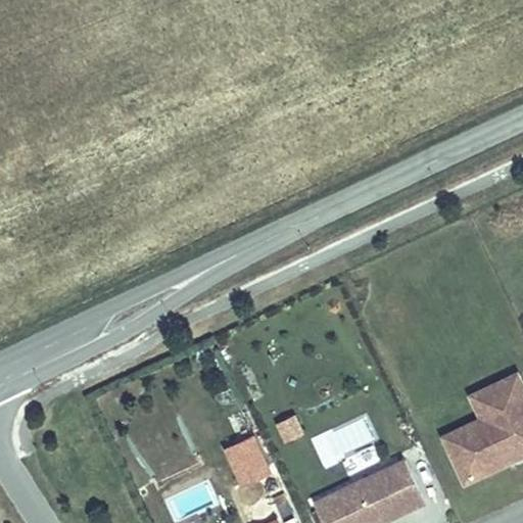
[(472,390),(483,414),(490,428),(452,446),(465,476),(505,458),(503,454),(511,449),(513,454),(522,448),(522,379),(518,369),(472,390)]
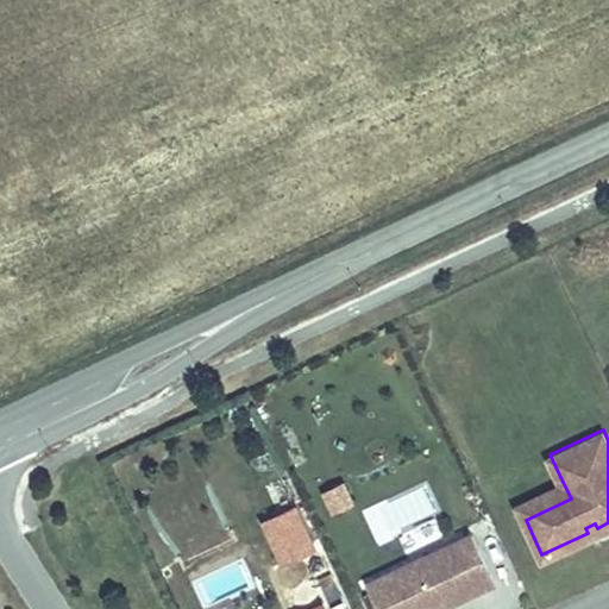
[(350,479),(321,490),(352,571),(381,560),(350,479)]
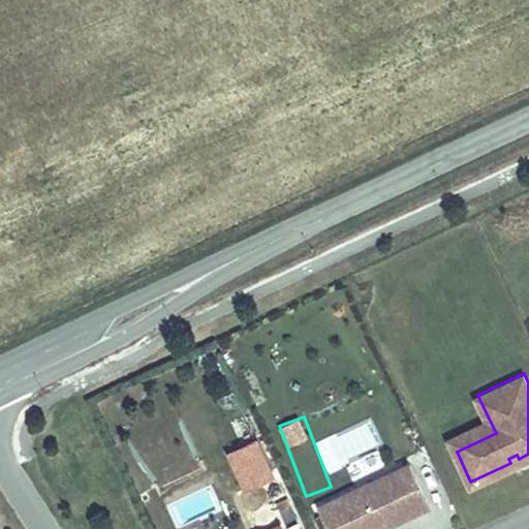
[(449,437),(457,452),(496,433),(489,418),(449,437)]
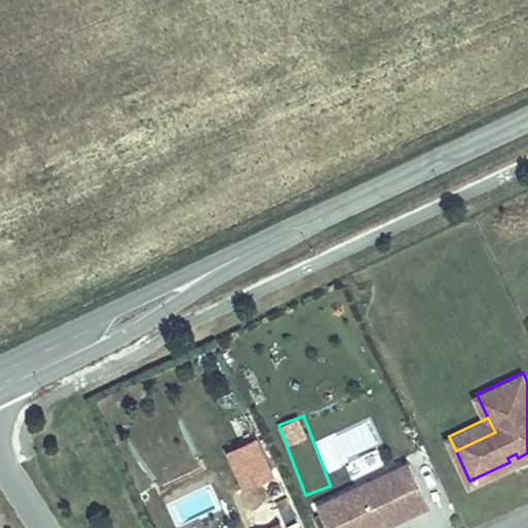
[(367,425),(332,436),(337,455),(373,444),(367,425)]
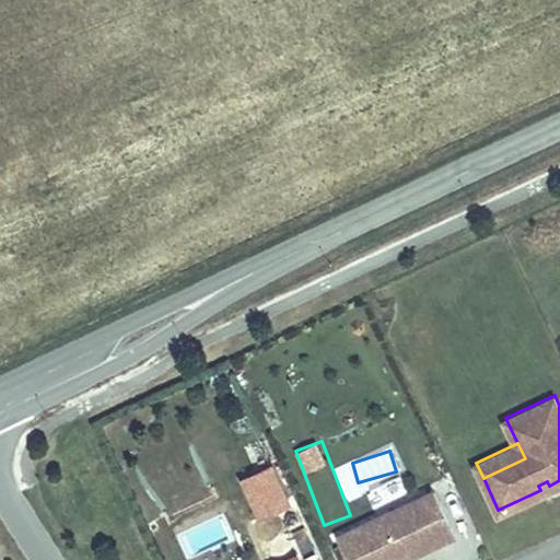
[(255,525),(292,511),(276,465),(237,479),(255,525)]
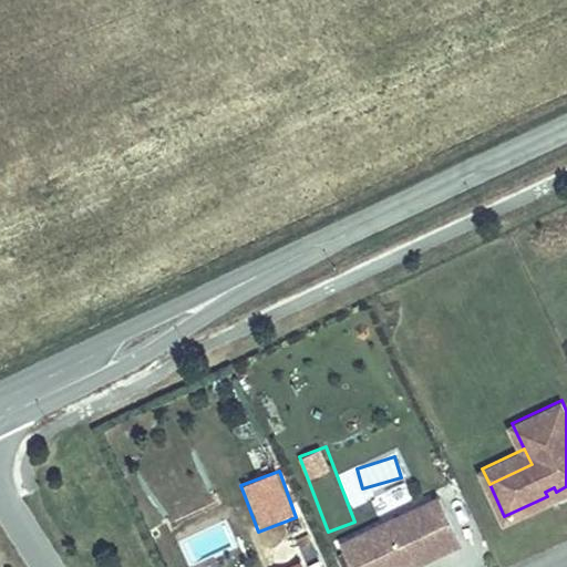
[(545,492),(547,496),(556,492),(554,487),(545,492)]
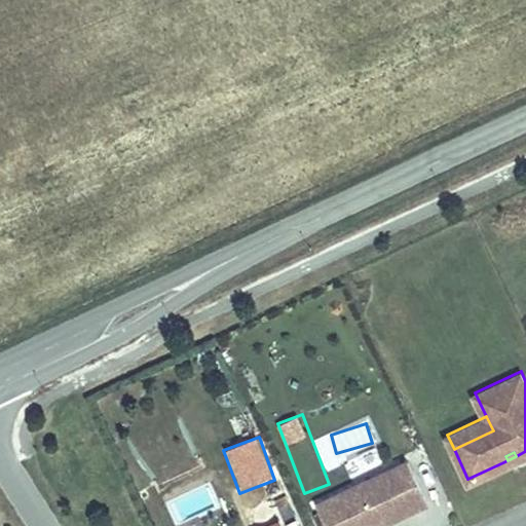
[(314,501),(326,525),(368,525),(426,499),(407,458),(314,501)]
